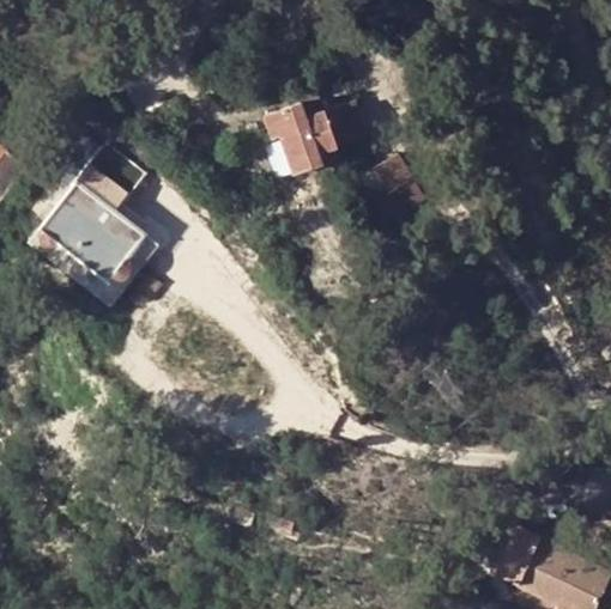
[(303,101),(261,113),(268,139),(278,135),(291,175),(320,165),(316,152),(364,135),(355,103),(307,117),(303,101)]
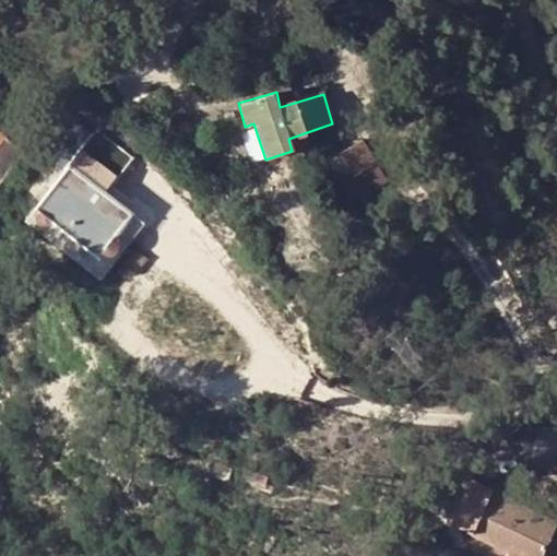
[(90,139),(73,126),(58,149),(73,161),(90,139)]
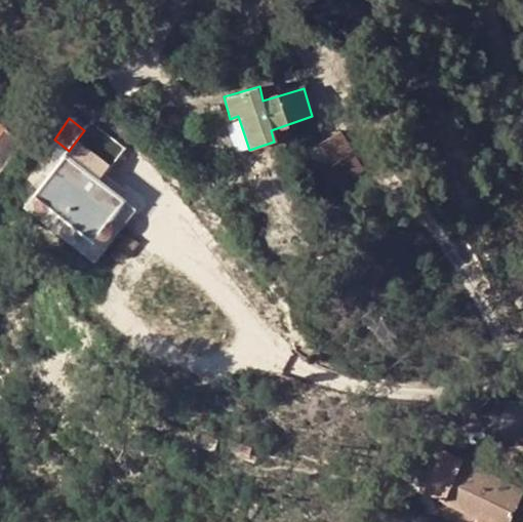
[(0,166),(23,139),(0,123),(0,166)]
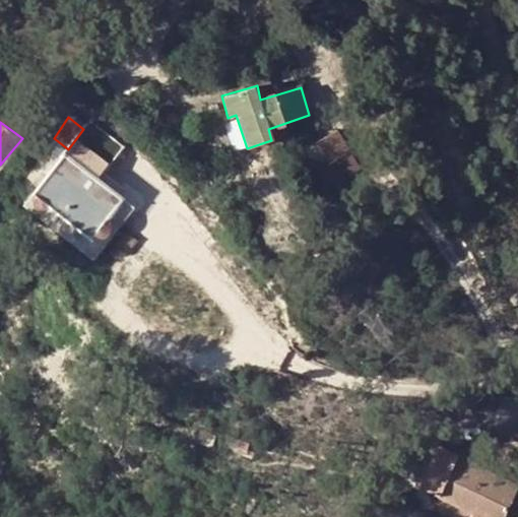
[(68,149),(65,154),(36,194),(93,240),(123,201),(100,180),(118,155),(83,129),(68,149)]
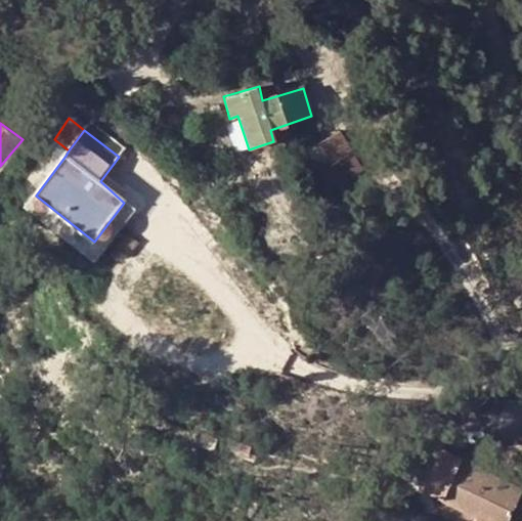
[(319,143),(336,166),(351,156),(354,154),(337,130),(319,143)]
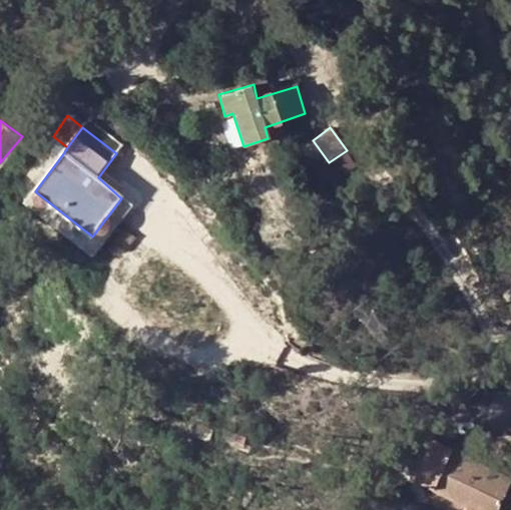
[(92,236),(35,191),(26,204),(83,247),(92,236)]
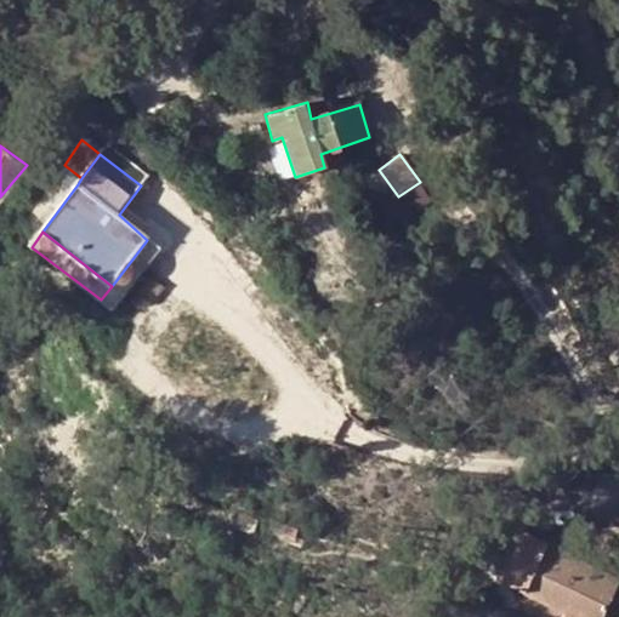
[(112,286),(101,300),(114,308),(158,249),(147,240),(112,286)]
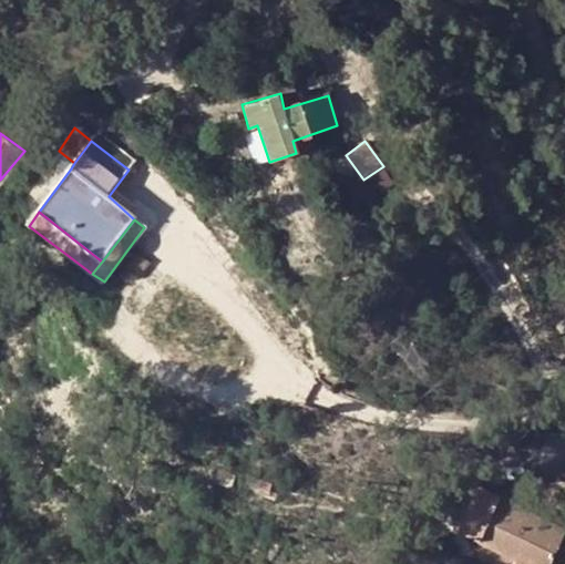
[(219,470),(214,481),(230,490),(236,478),(219,470)]
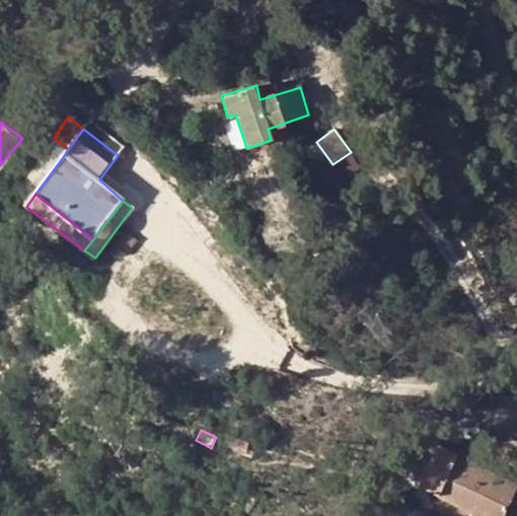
[(500,515),(516,486),(475,465),(476,461),(437,445),(420,486),(472,511),(470,515),(500,515)]
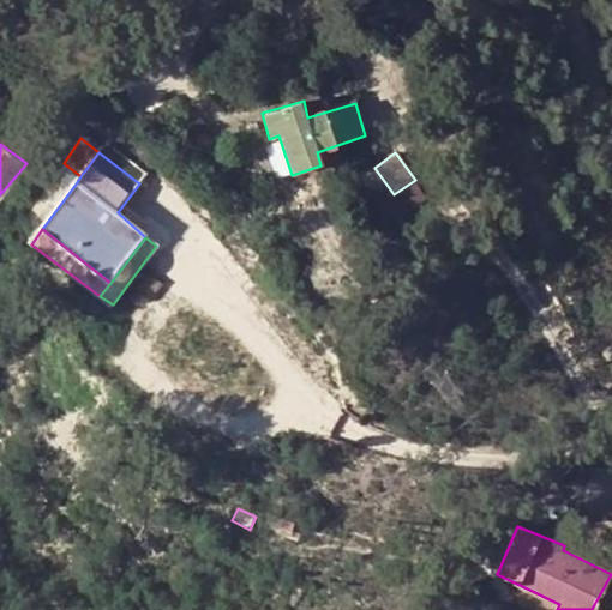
All buildings are outlined.
